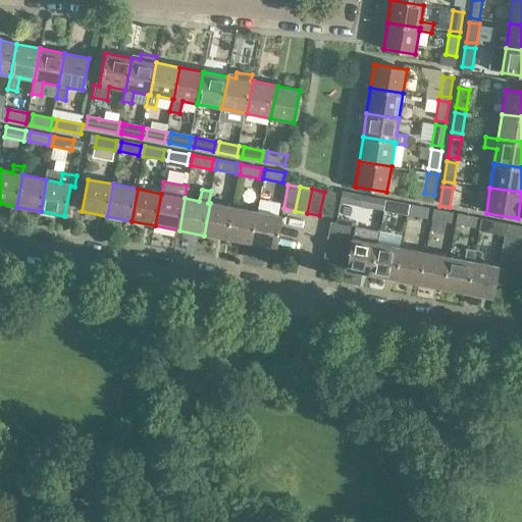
[(331,218),(336,194),(324,192),(319,215),(331,218)]
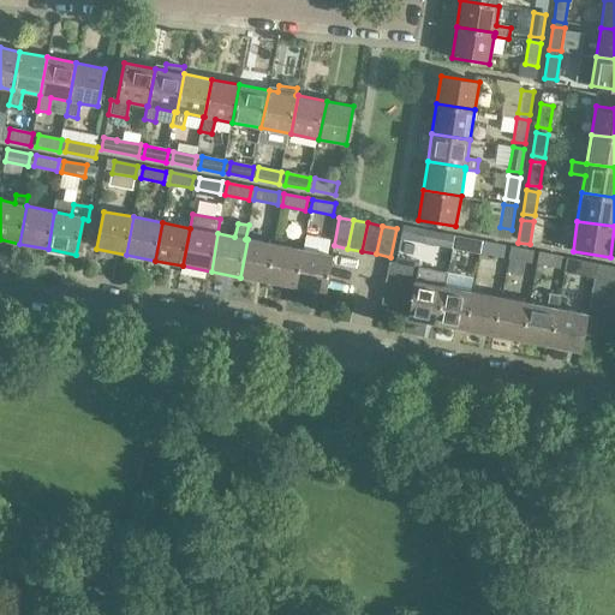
[(423,243),(447,248),(449,236),(425,231),(423,243)]
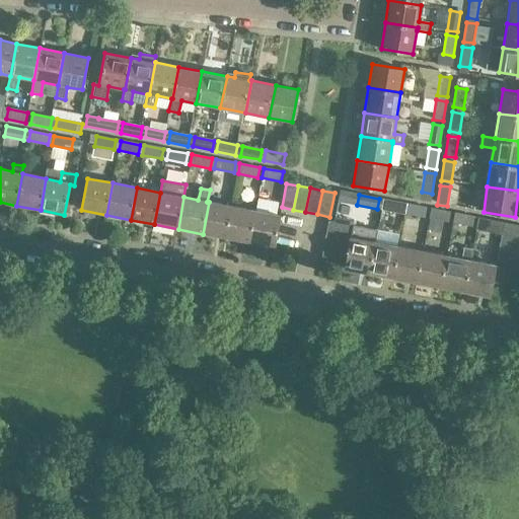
[(383,200),(381,210),(400,213),(402,204),(383,200)]
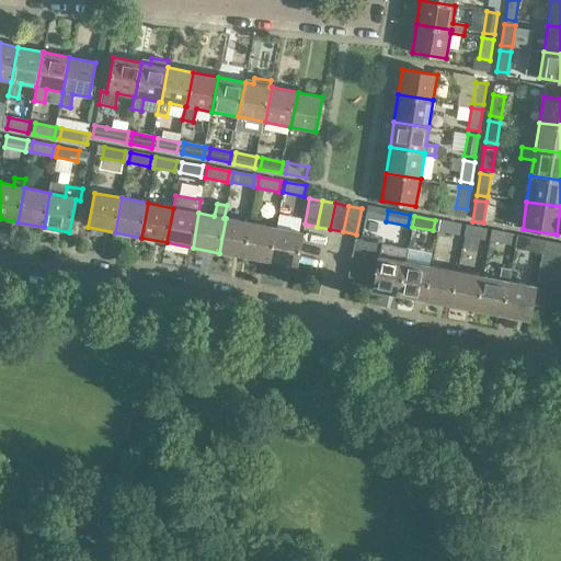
[(219,253),(244,258),(251,222),(226,218),(219,253)]
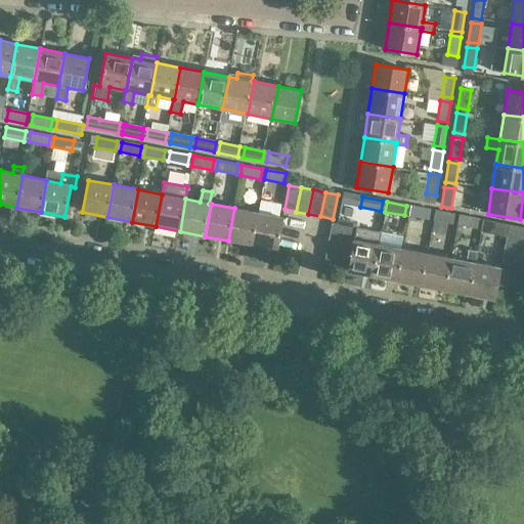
[(408,216),(428,220),(430,210),(410,206),(408,216)]
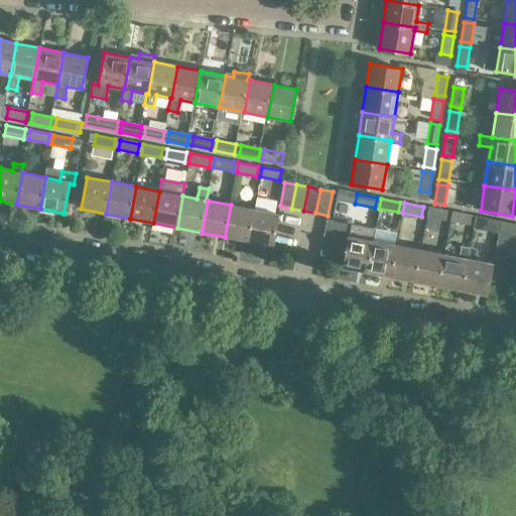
[(225,237),(249,242),(255,210),(231,205),(225,237)]
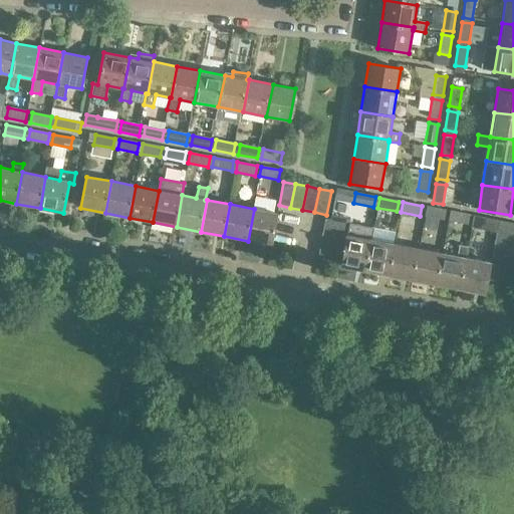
[(425,217),(444,221),(446,211),(427,207),(425,217)]
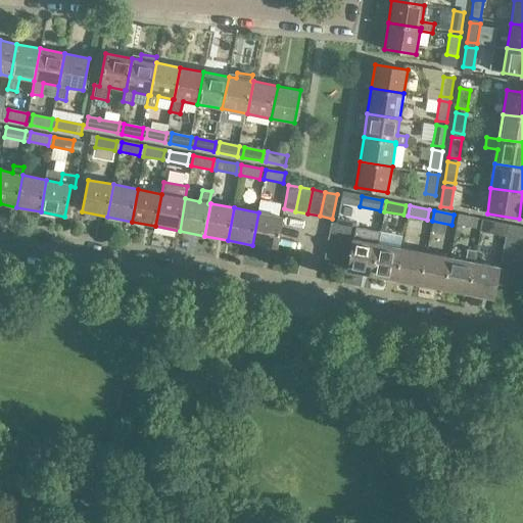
[(282,218),(258,212),(252,245),(276,249),(282,218)]
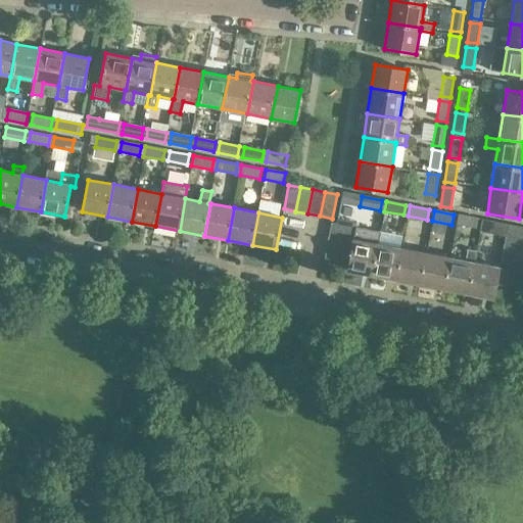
[(457,226),(475,229),(477,220),(459,216),(457,226)]
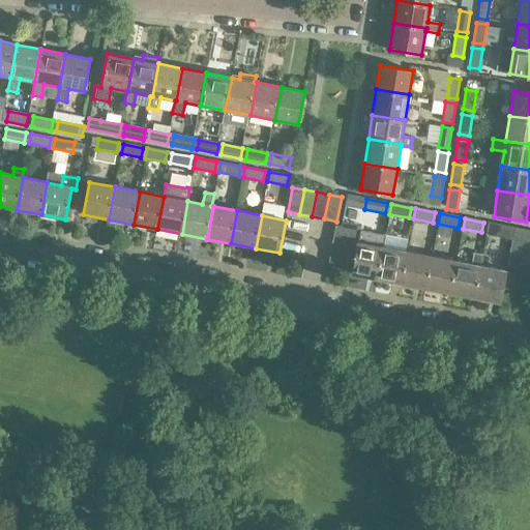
[(487,233),(506,237),(508,227),(489,224),(487,233)]
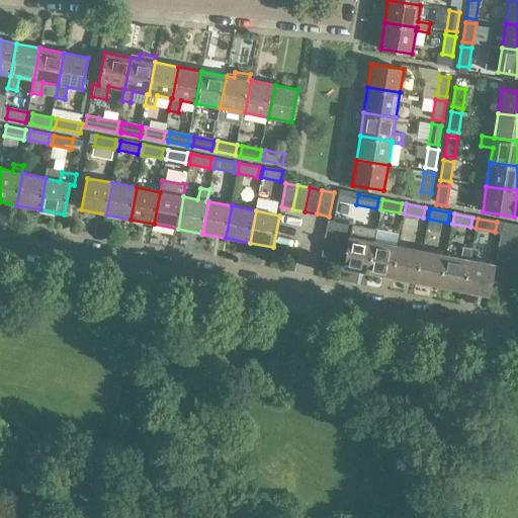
[(326,233),(350,238),(352,226),(328,221),(326,233)]
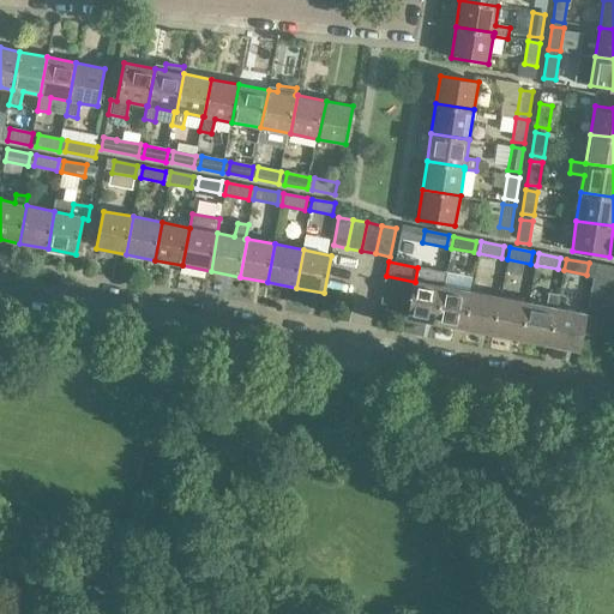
[(613,266),(596,264),(593,278),(613,282),(613,266)]
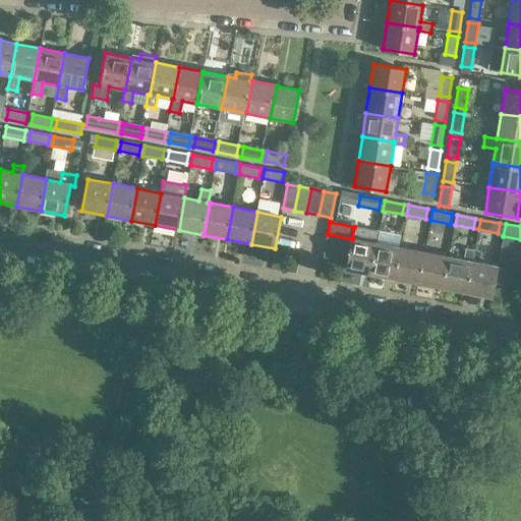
[(346,271),(370,276),(377,243),(379,232),(354,227),(352,239),(349,251),(347,264),(346,271)]
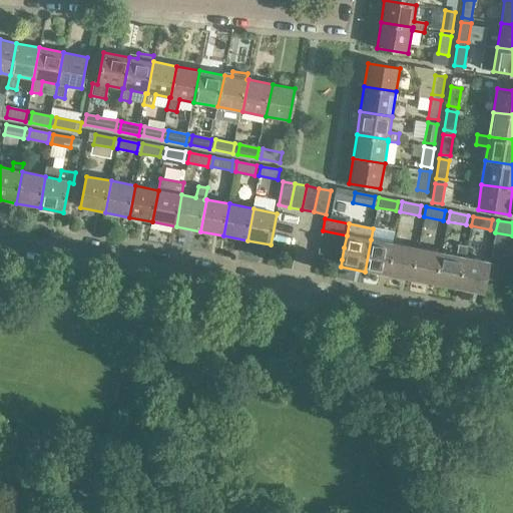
[(344,247),(347,235),(323,230),(320,242),(344,247)]
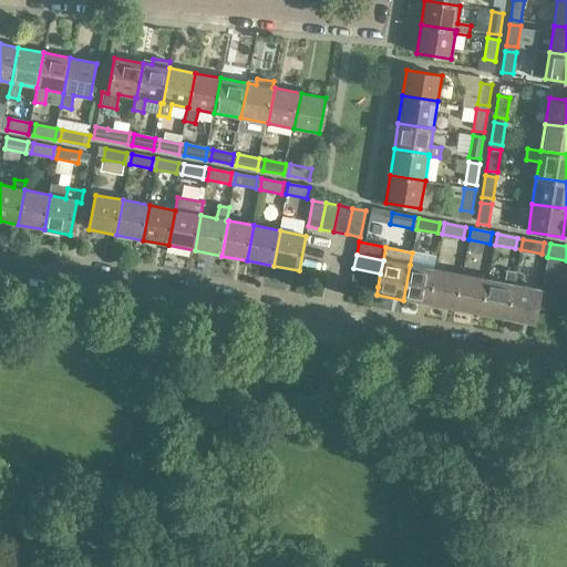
[(566,274),(566,260),(547,257),(545,270),(566,274)]
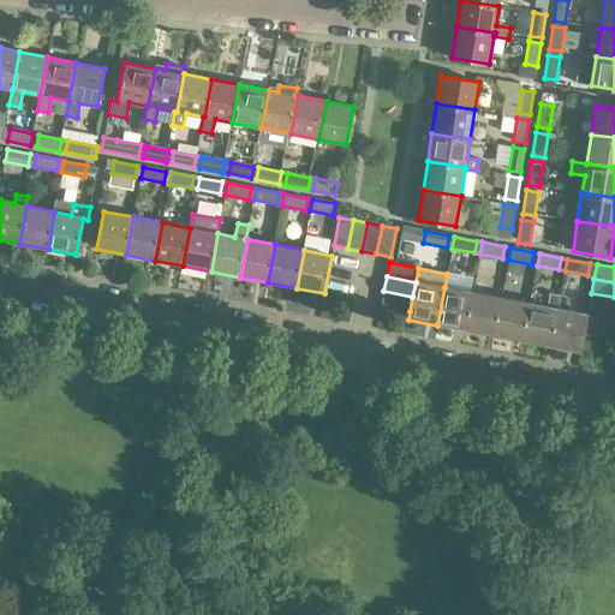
[(473,293),(445,287),(437,326),(466,330),(473,293)]
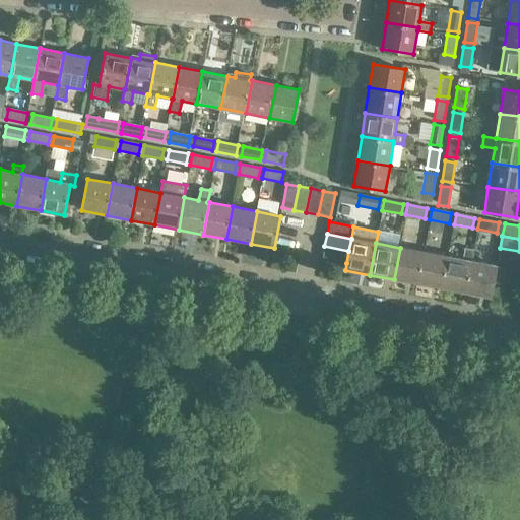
[(322,258),(346,263),(348,251),(324,246),(322,258)]
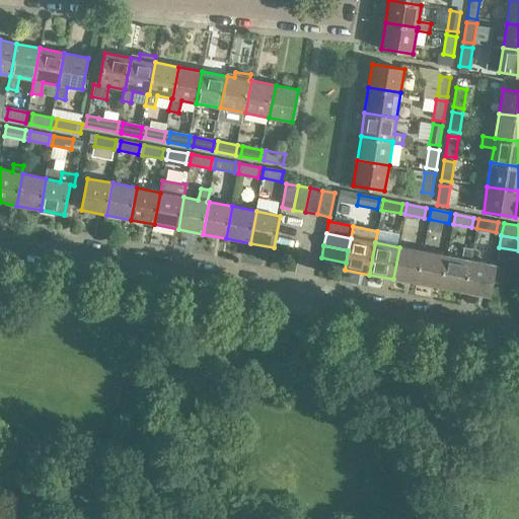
[(423,251),(399,247),(393,279),(416,284),(423,251)]
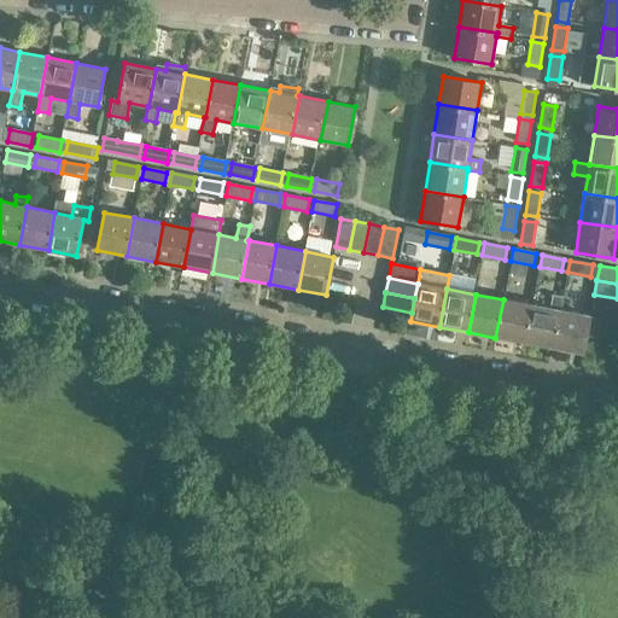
[(525,343),(553,349),(560,310),(563,297),(552,295),(549,308),(532,305),(525,343)]
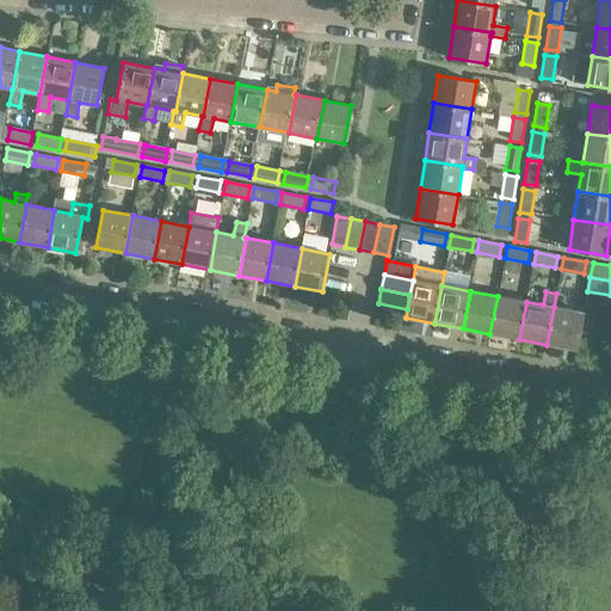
[(585,306),(610,310),(610,295),(587,291),(585,306)]
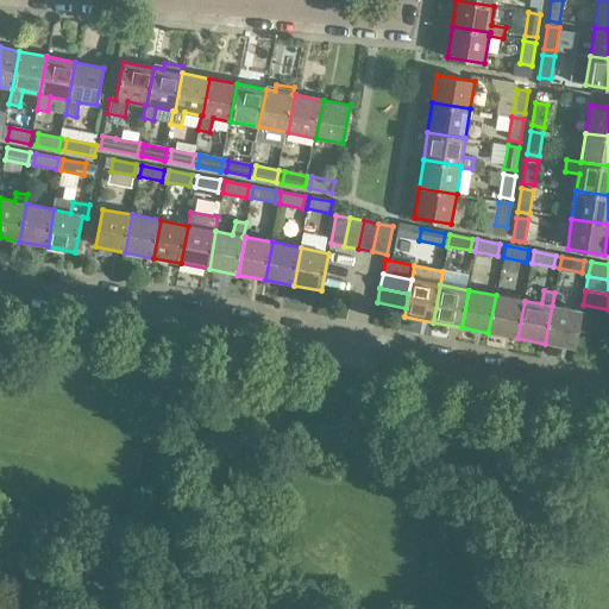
[(525,301),(496,295),(488,333),(518,338),(525,301)]
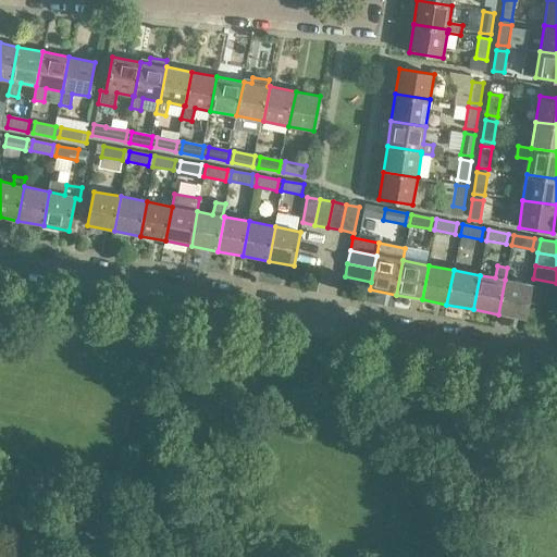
[(556,283),(533,279),(531,285),(530,292),(556,296),(556,293),(556,283)]
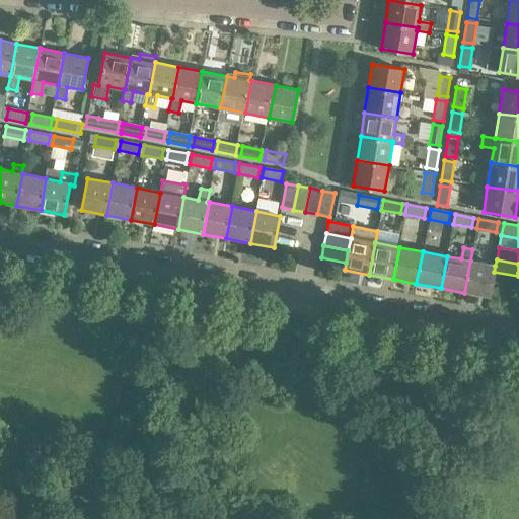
[(489,298),(492,283),(494,272),(495,266),(470,261),(464,293),(489,298)]
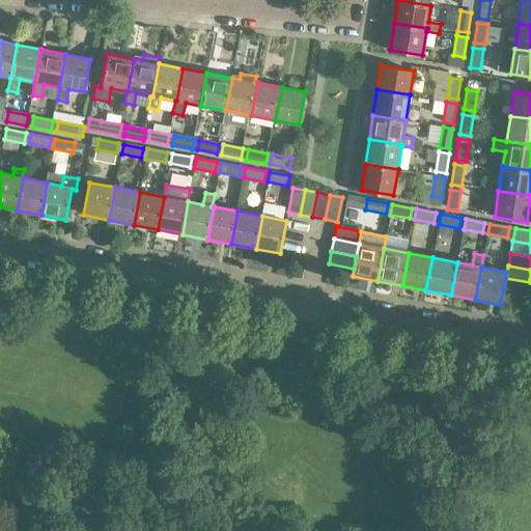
[(528,295),(530,282),(505,278),(503,289),(528,295)]
